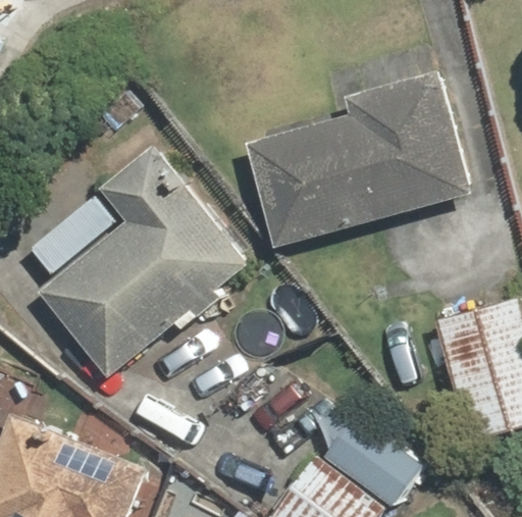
[(350,115),(251,145),(281,248),(474,192),(439,73),(346,100),(350,115)]
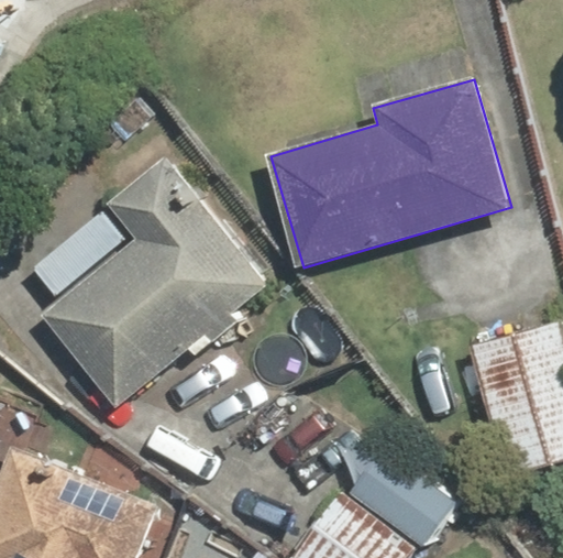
[(165,155),(31,267),(59,301),(40,317),(118,408),(189,349),(197,358),(236,325),(229,316),(267,284),(260,274),(272,264),(229,214),(220,220),(165,155)]
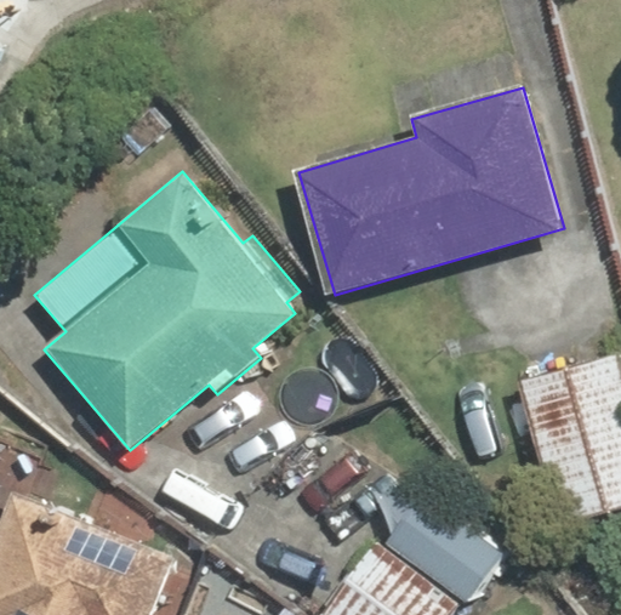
[(620,354),(523,375),(553,519),(620,505),(620,354)]
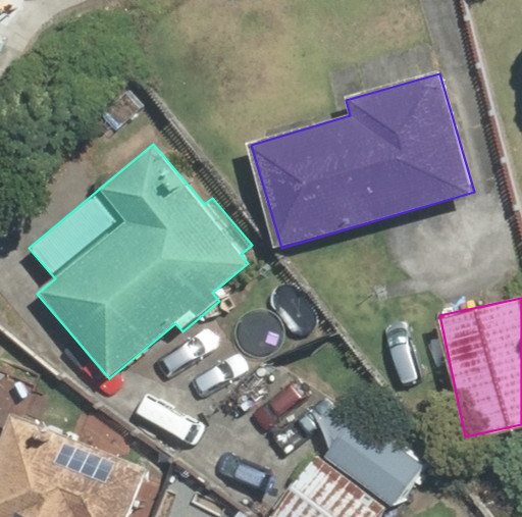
[(65,373),(10,343),(0,362),(0,385),(45,410),(65,373)]
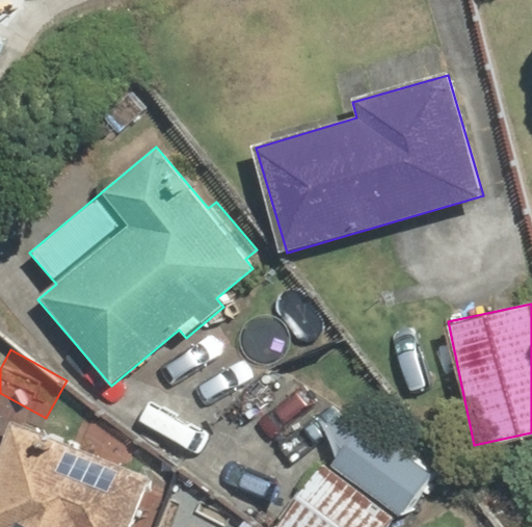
[(126,526),(149,470),(10,418),(0,445),(0,526),(126,526)]
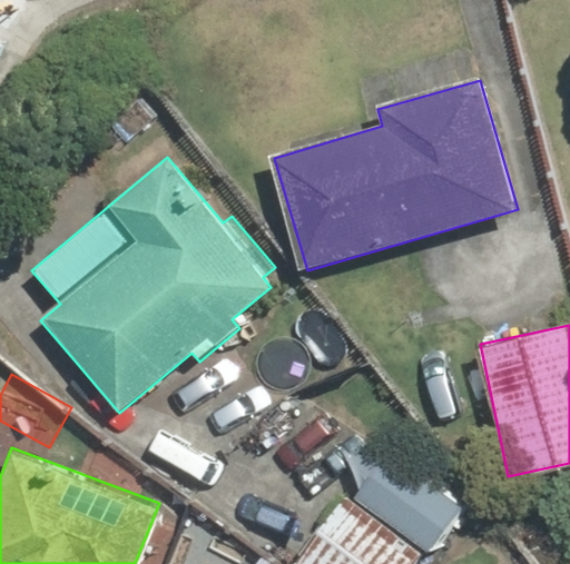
[(343,494),(288,563),(411,563),(424,548),(429,552),(463,508),(390,453),(353,502),(343,494)]
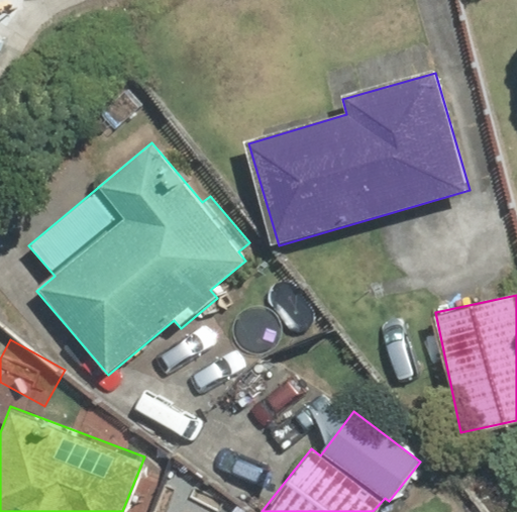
All buildings are outlined.
